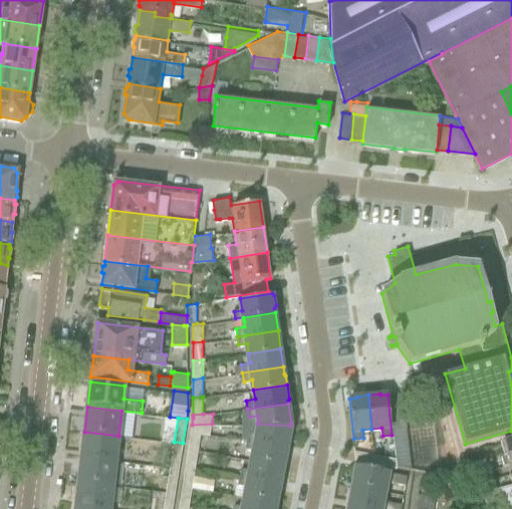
[(192,425),(191,431),(201,433),(210,434),(212,424),(192,425)]
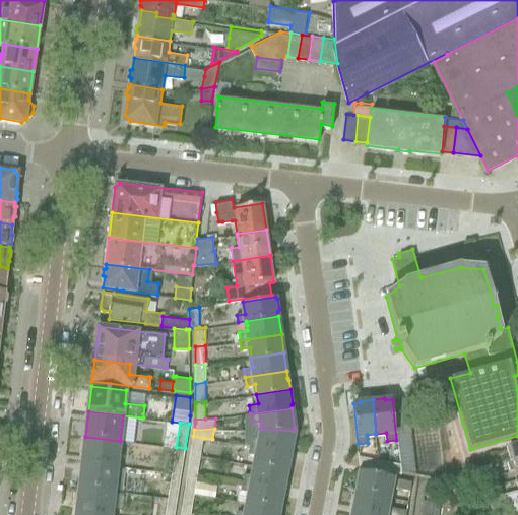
[(251,437),(249,447),(289,454),(294,431),(260,429),(259,438),(251,437)]
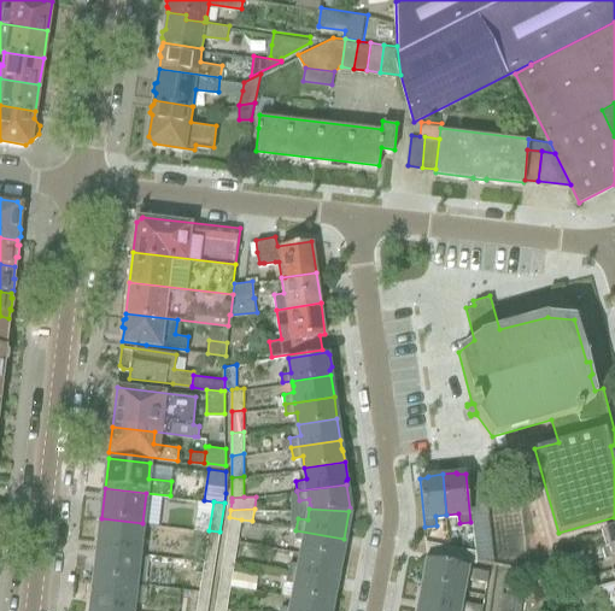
[(229,517),(226,540),(238,541),(241,520),(229,517)]
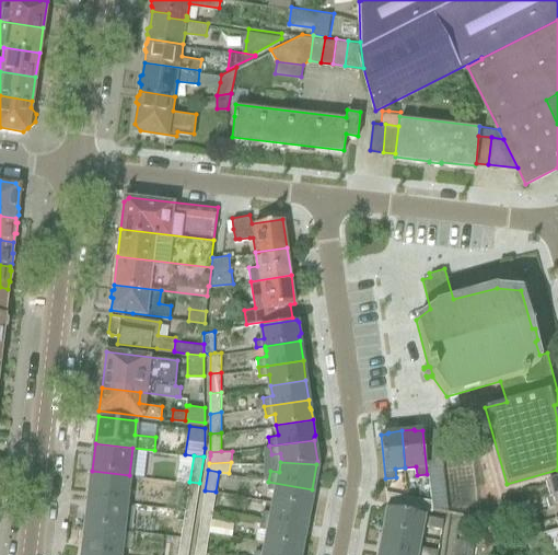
[(92,471),(89,497),(126,501),(129,475),(92,471)]
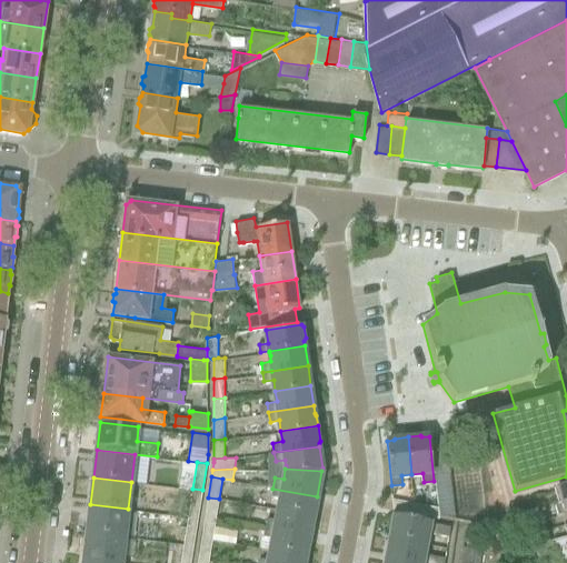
[(566,485),(556,488),(560,503),(555,505),(558,515),(566,513),(566,485)]
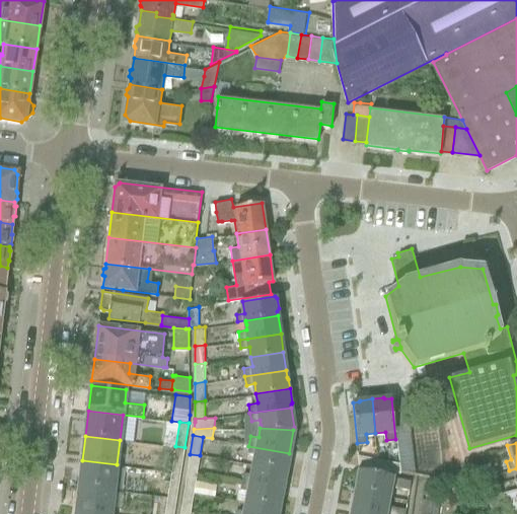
[(175,446),(171,470),(181,471),(185,447),(175,446)]
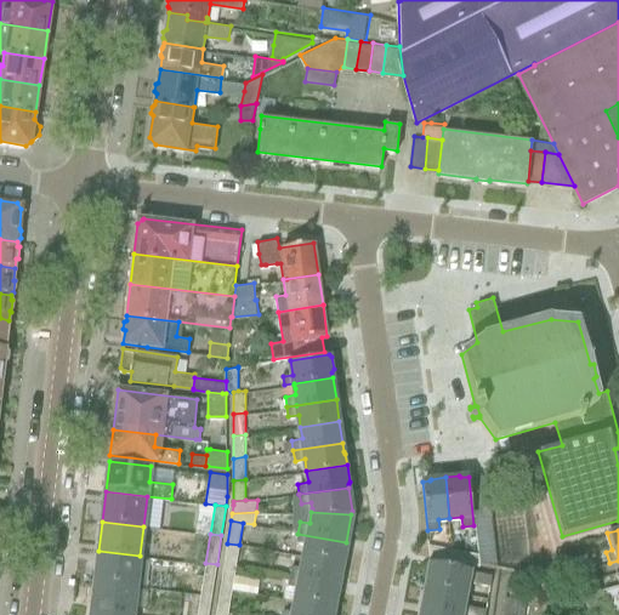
[(305,542),(302,558),(342,565),(346,548),(345,546),(346,542),(297,534),(296,541),(305,542)]
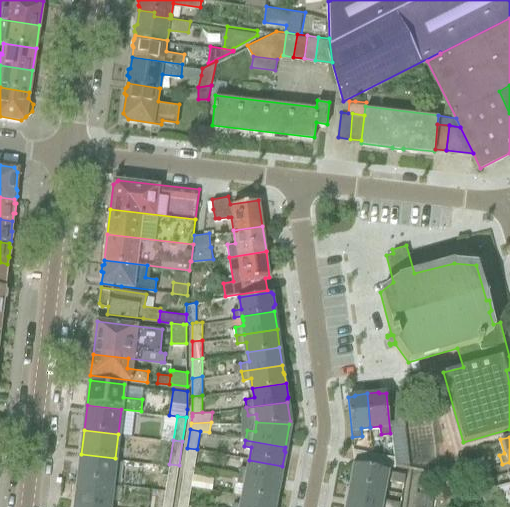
[(187,448),(184,466),(194,467),(197,449),(187,448)]
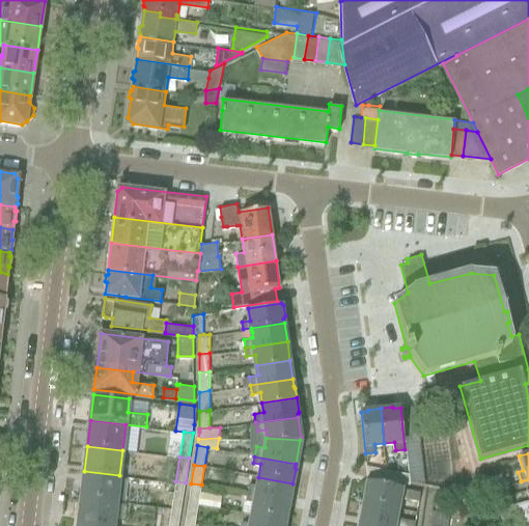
[(388,469),(366,465),(367,474),(369,474),(389,478),(388,469)]
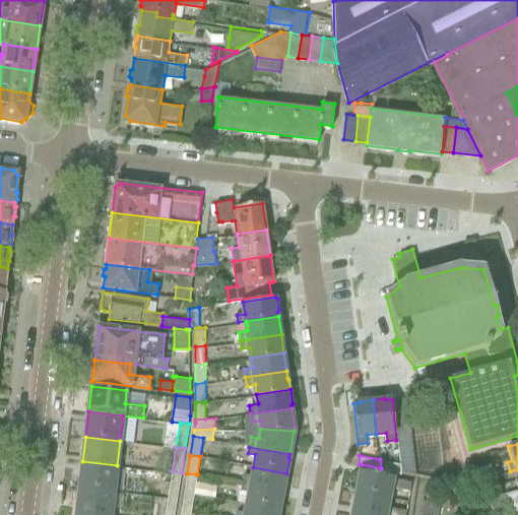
[(401,463),(380,459),(381,468),(402,472),(401,463)]
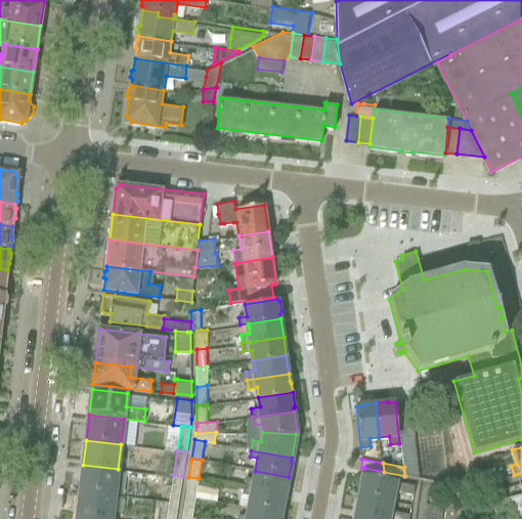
[(83,465),(80,489),(115,493),(118,469),(83,465)]
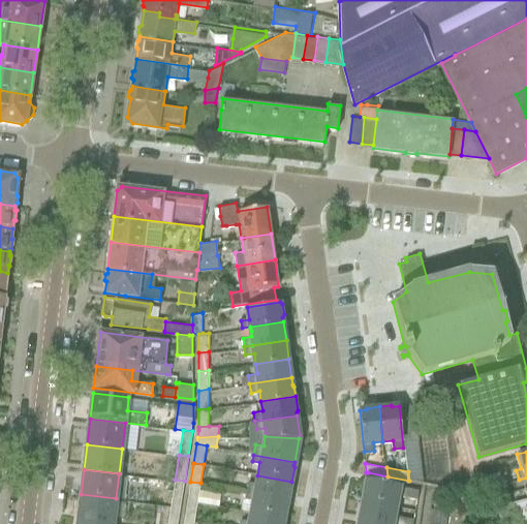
[(248,483),(246,492),(287,500),(288,492),(290,491),(291,482),(257,475),(255,485),(248,483)]
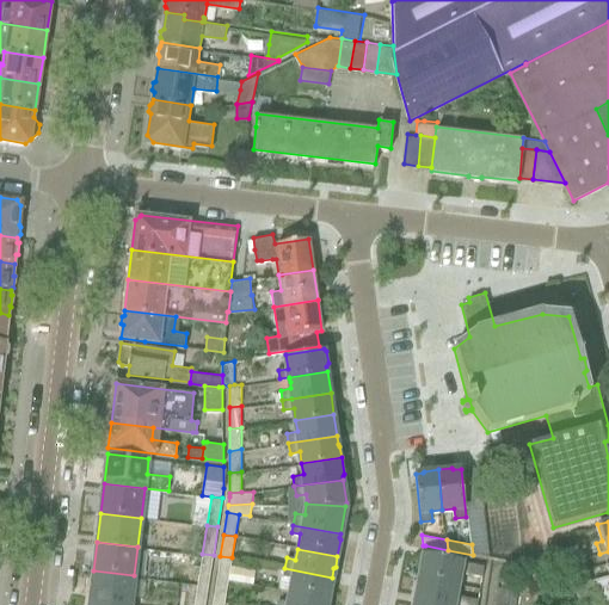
[(419,562),(417,575),(457,584),(460,572),(483,575),(485,566),(485,565),(424,553),(423,554),(422,560),(419,562)]
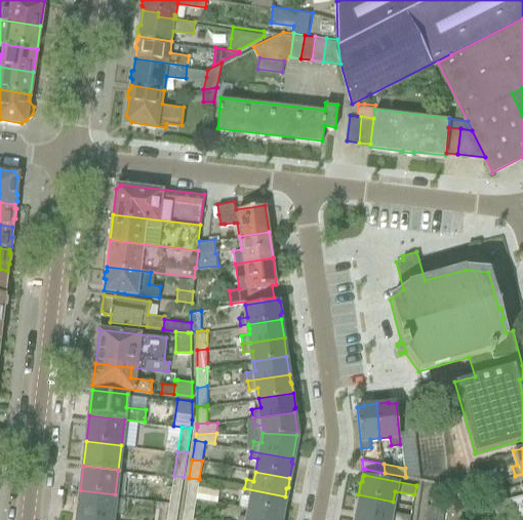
[(173,476),(169,502),(179,503),(184,477),(173,476)]
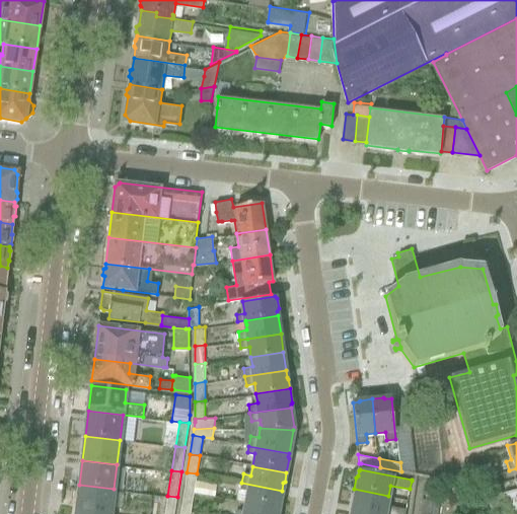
[(187,472),(183,491),(194,492),(197,473),(187,472)]
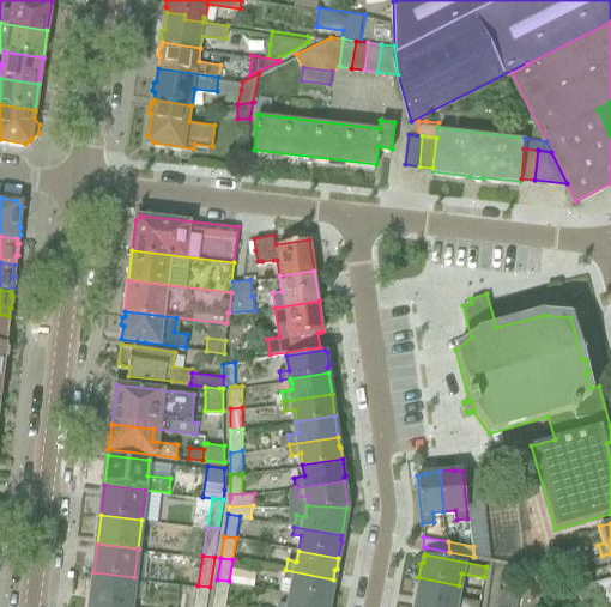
[(593,578),(576,583),(580,598),(598,593),(610,589),(610,564),(610,578),(594,582),(593,578)]
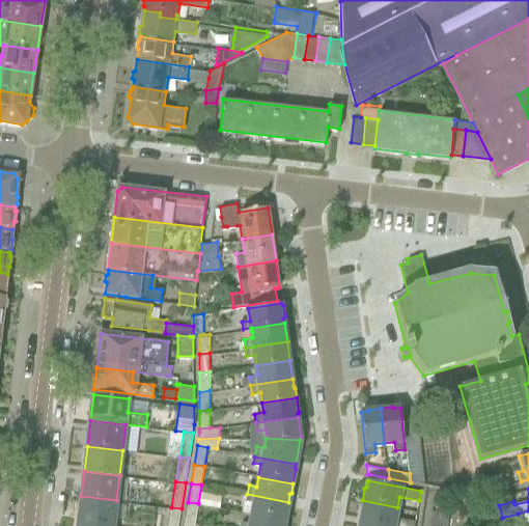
[(253,503),(251,514),(284,521),(288,502),(247,494),(245,501),(253,503)]
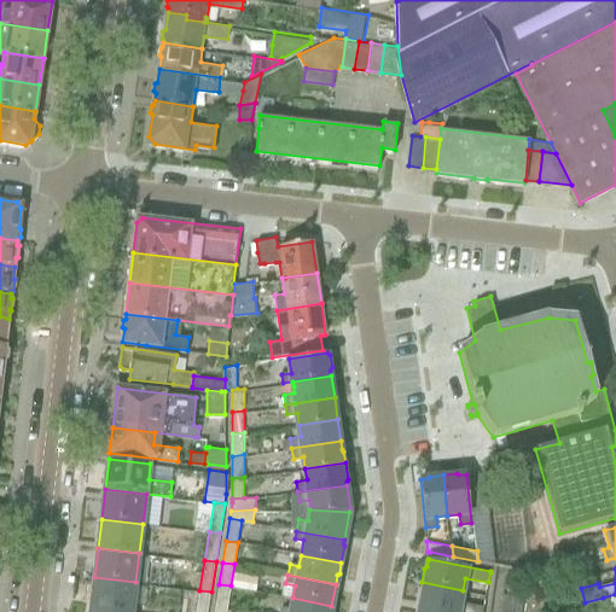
[(94,577),(91,607),(133,611),(135,582),(94,577)]
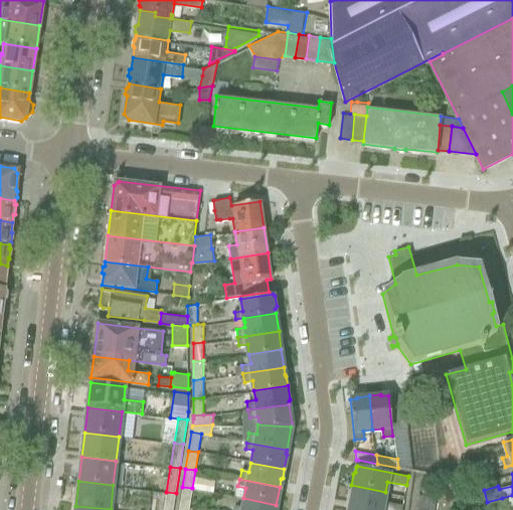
[(351,485),(349,497),(351,498),(349,504),(382,509),(401,509),(402,504),(401,504),(383,500),(385,492),(351,485)]
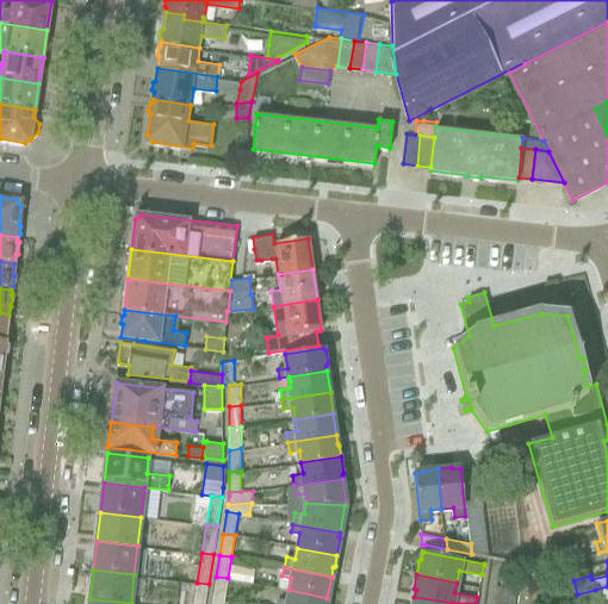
[(216,577),(213,598),(224,601),(228,578),(216,577)]
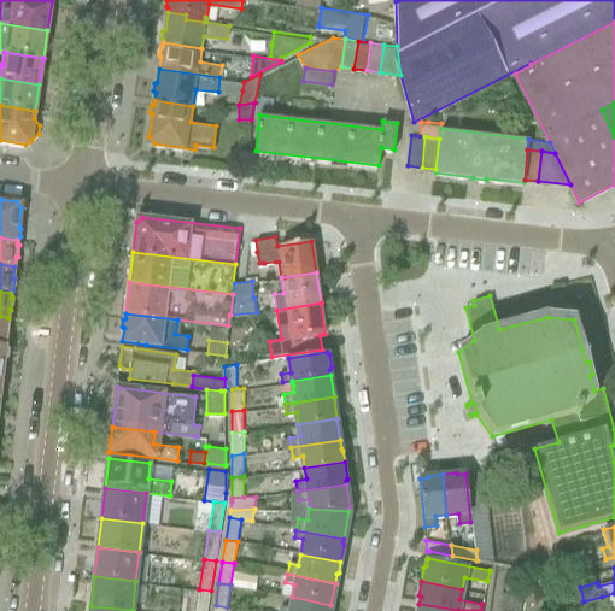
[(199,589),(195,610),(206,610),(211,591),(199,589)]
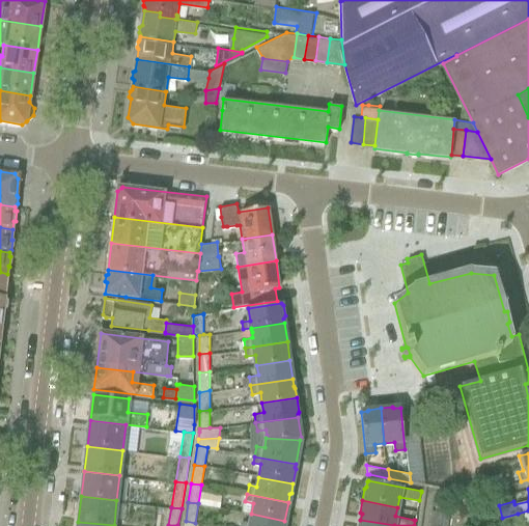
[(432,509),(429,525),(447,525),(450,511),(432,509)]
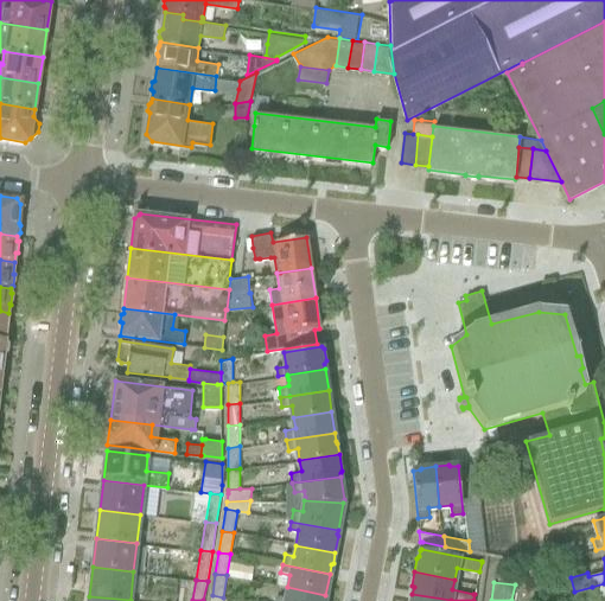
[(604,583),(592,587),(594,598),(604,595),(604,583)]
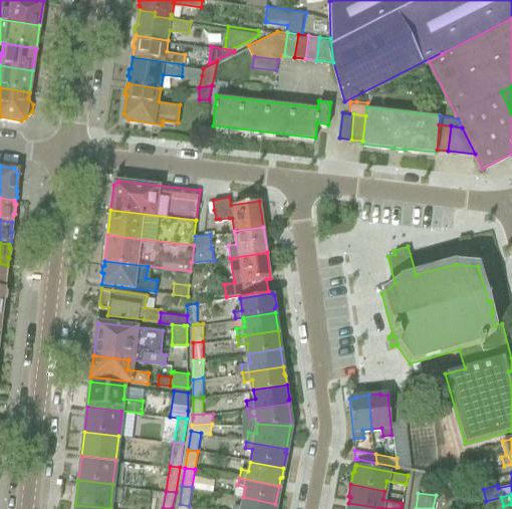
[(233,505),(232,508),(274,508),(275,504),(243,497),(241,507),(233,505)]
